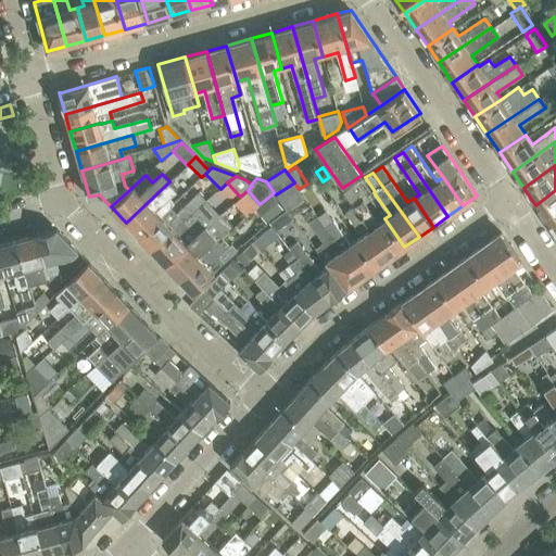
[(176,189),(169,181),(126,223),(139,237),(169,207),(174,203),(168,197),(176,189)]
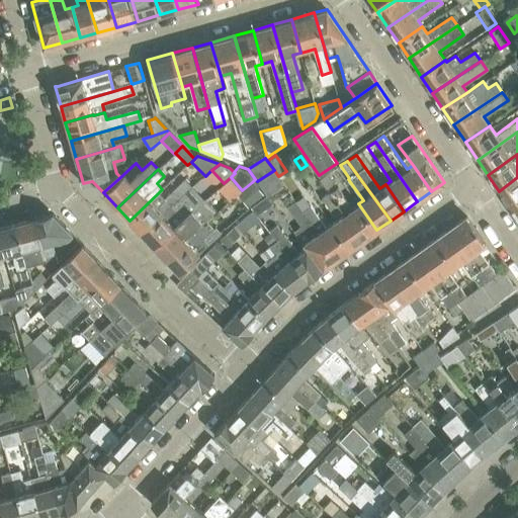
[(328,174),(321,179),(330,192),(363,240),(376,230),(358,203),(352,207),(338,186),(337,187),(328,174)]
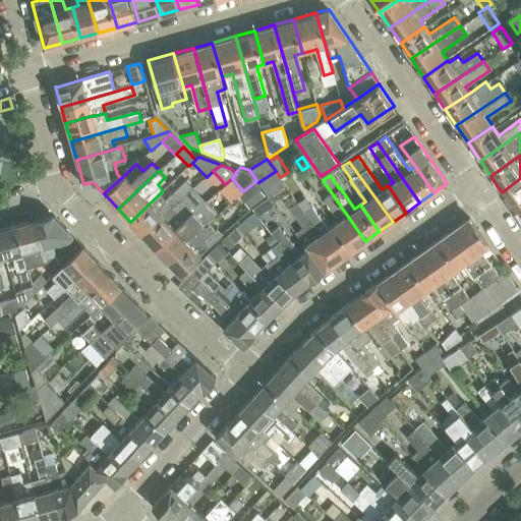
[(520,178),(502,192),(514,210),(520,205),(520,178)]
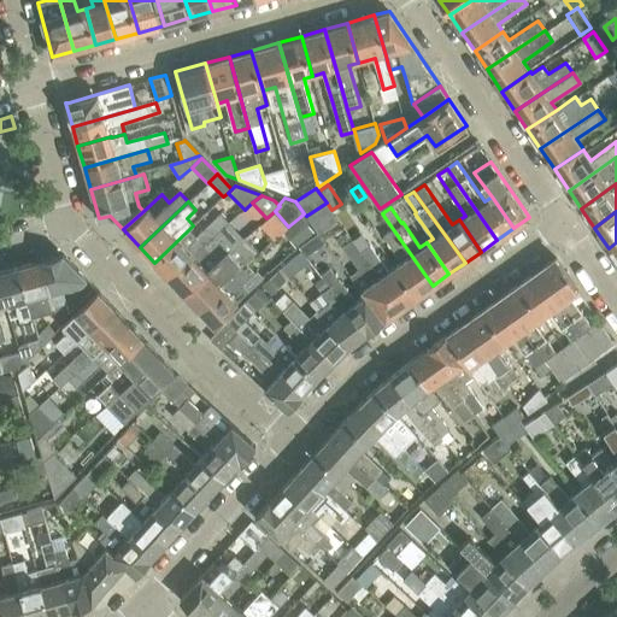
[(195,236),(188,230),(154,263),(169,277),(217,233),(228,223),(219,213),(195,236)]
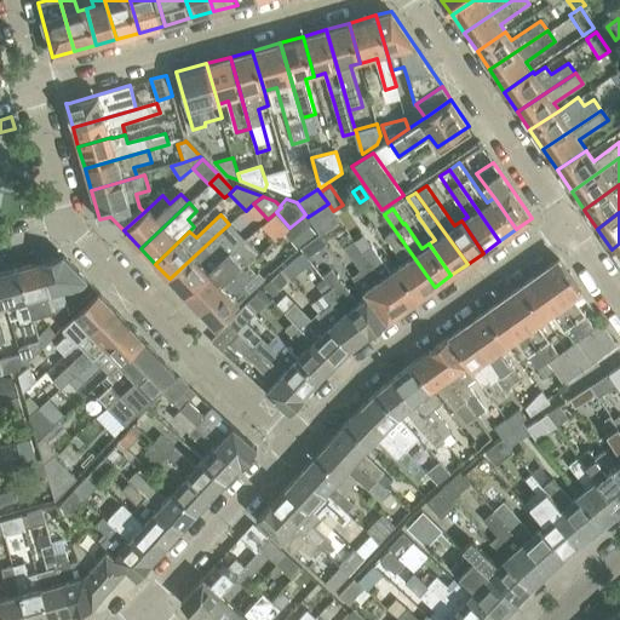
[(315,234),(302,218),(290,228),(285,233),(298,248),(315,234)]
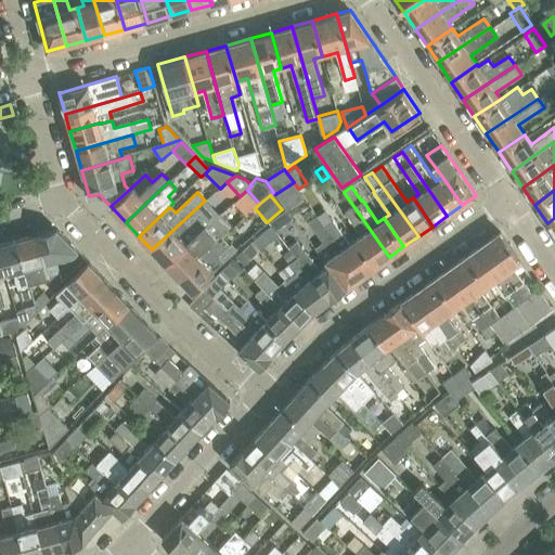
[(195,209),(152,249),(165,265),(188,243),(217,217),(204,202),(195,209)]
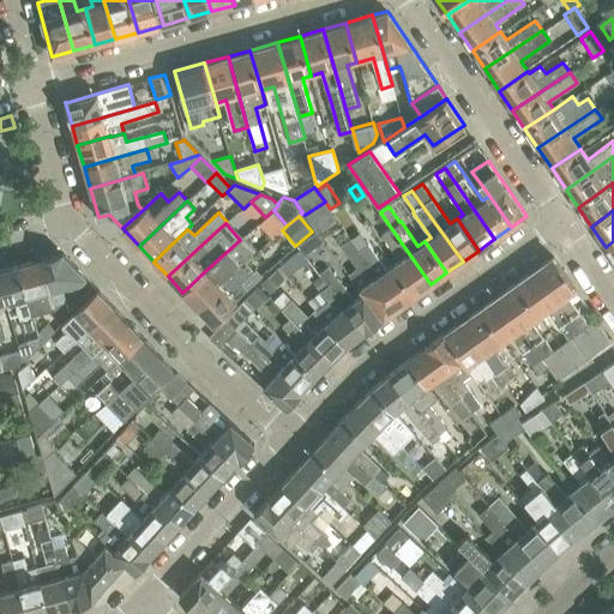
[(414,296),(431,284),(391,228),(381,234),(399,259),(392,264),(414,296)]
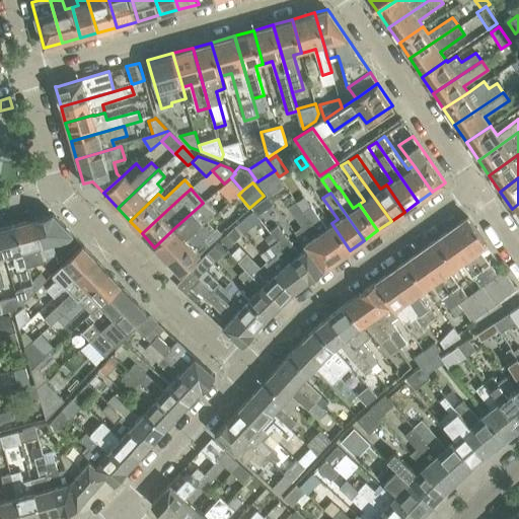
[(268,196),(268,195),(251,207),(253,210),(257,215),(274,203),(268,196)]
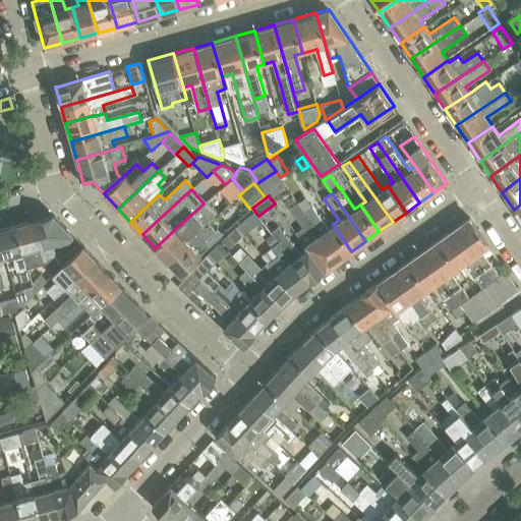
[(155,248),(167,261),(208,222),(218,212),(208,200),(204,204),(176,228),(155,248)]
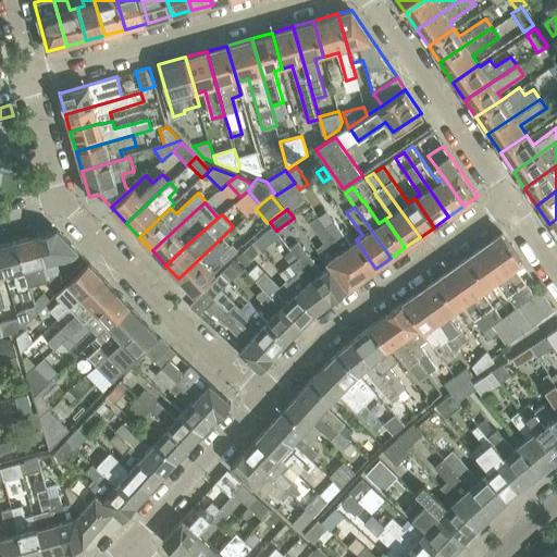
[(361,279),(326,226),(319,214),(310,221),(324,243),(317,248),(330,265),(347,288),(361,279)]
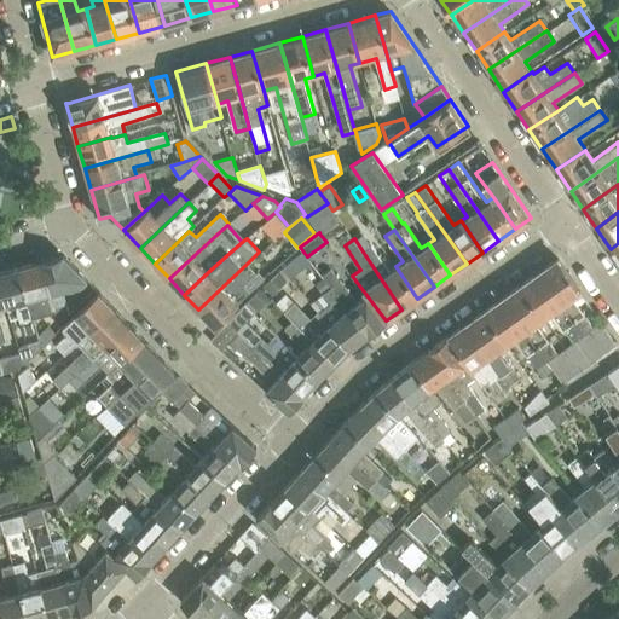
[(372,246),(363,252),(401,310),(417,299),(395,266),(391,271),(372,246)]
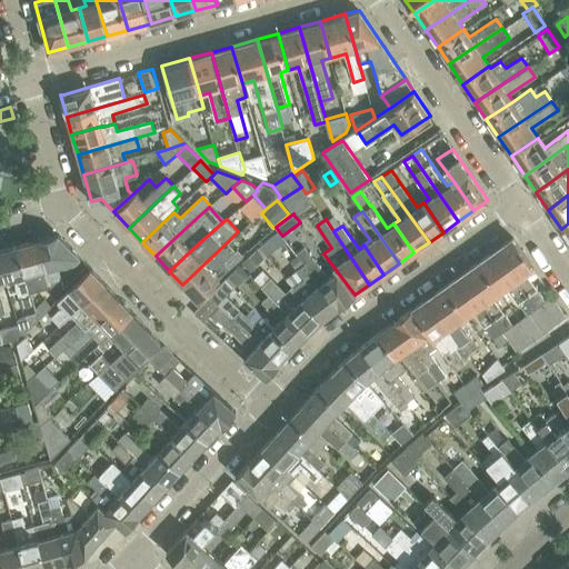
[(278,230),(263,242),(271,251),(285,239),(282,236),(278,230)]
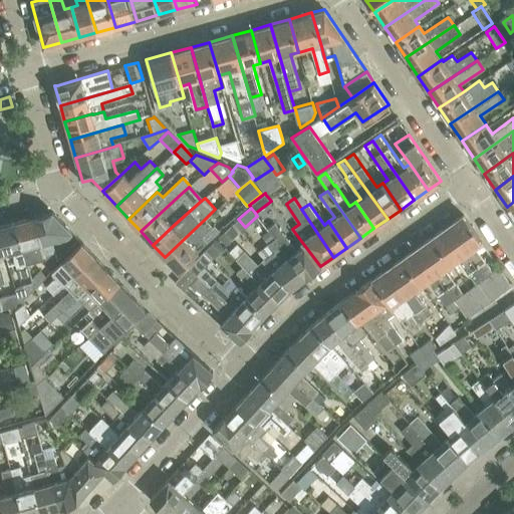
[(52,211),(32,217),(40,244),(52,240),(67,236),(72,232),(52,211)]
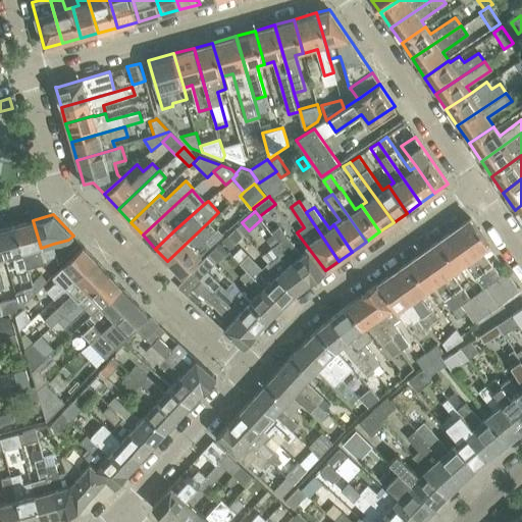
[(470,217),(455,228),(491,281),(505,302),(520,291),(507,271),(500,276),(482,250),(489,246),(470,217)]
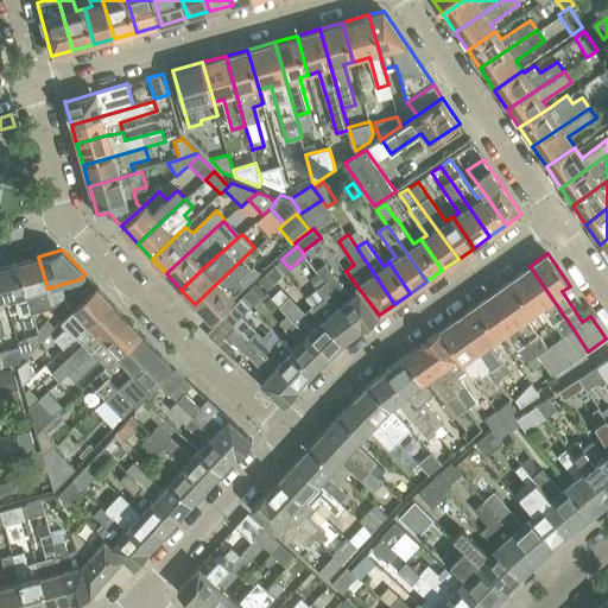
[(48,289),(38,257),(19,263),(32,309),(51,303),(51,302),(65,297),(62,284),(48,289)]
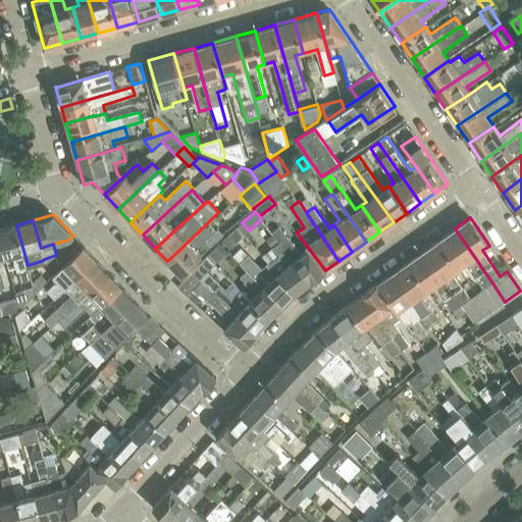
[(215,230),(208,222),(167,261),(181,276),(209,246),(204,241),(215,230)]
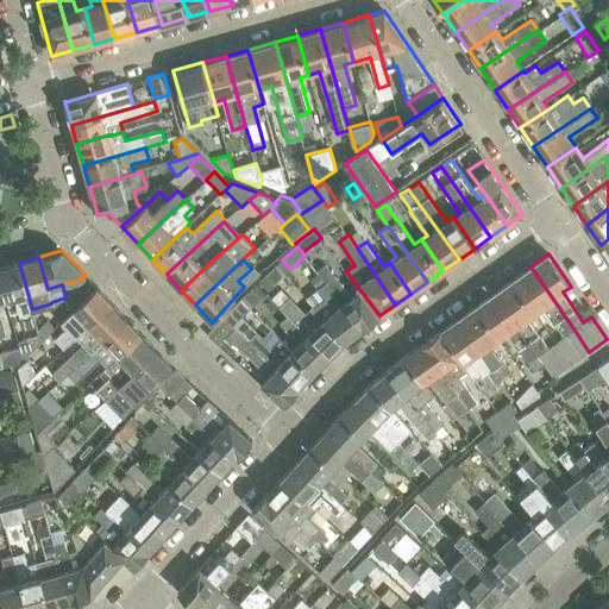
[(19,263),(0,268),(0,281),(5,300),(10,314),(20,311),(25,330),(37,326),(32,309),(19,263)]
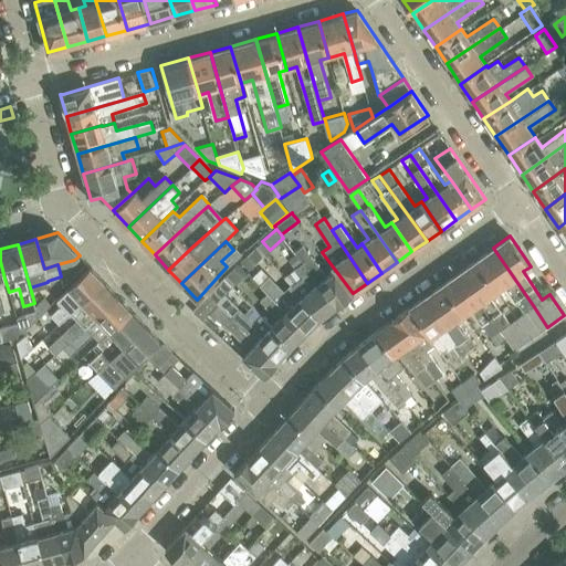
[(303,245),(294,251),(303,262),(336,306),(353,293),(335,270),(326,276),(311,255),(303,245)]
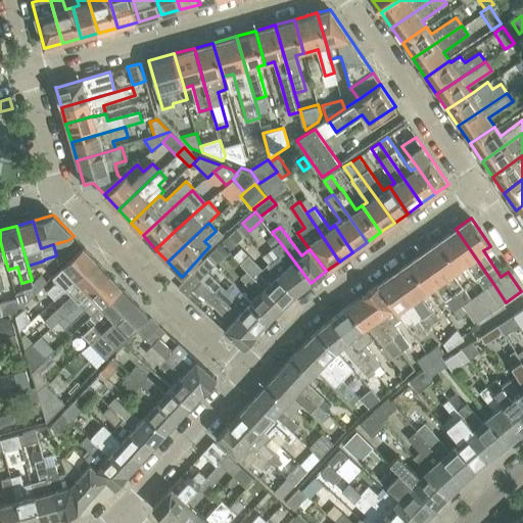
[(439,240),(460,269),(466,264),(483,289),(477,293),(490,313),(506,302),(492,282),(456,229),(439,240)]
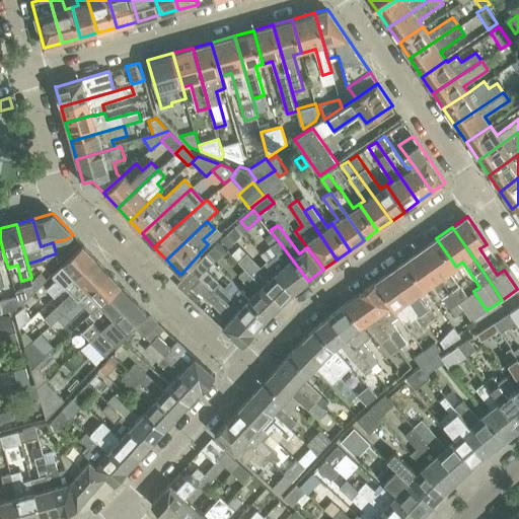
[(233,228),(221,239),(227,246),(239,235),(233,228)]
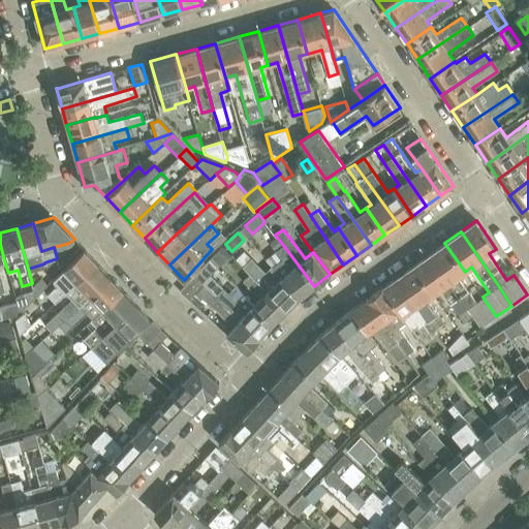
[(276,238),(270,243),(276,250),(282,245),(276,238)]
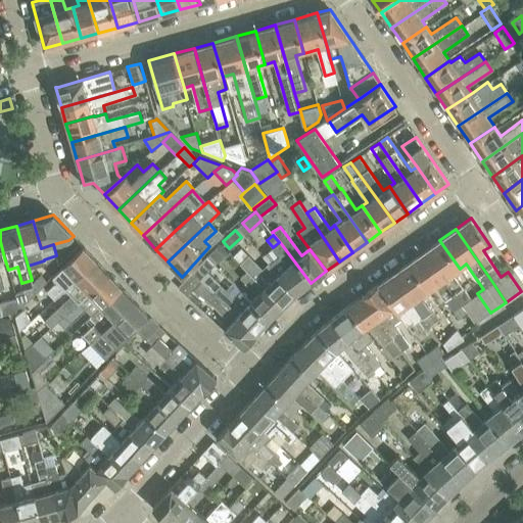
[(475,323),(490,313),(477,293),(471,298),(454,273),(460,269),(439,240),(424,251),(467,312),(475,323)]
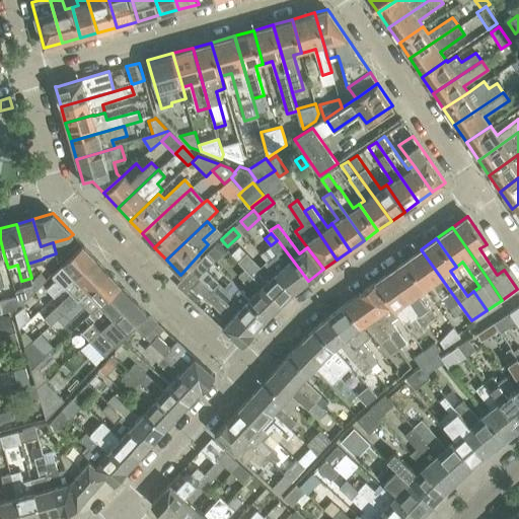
[(276,254),(268,262),(277,271),(293,292),(308,281),(278,240),(270,246),(276,254)]
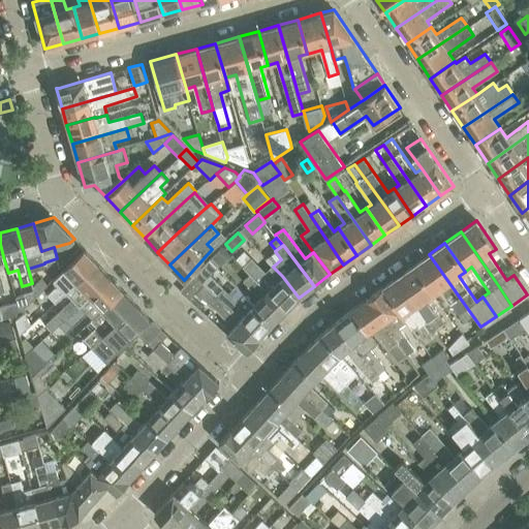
[(230,255),(222,246),(212,255),(220,265),(230,255)]
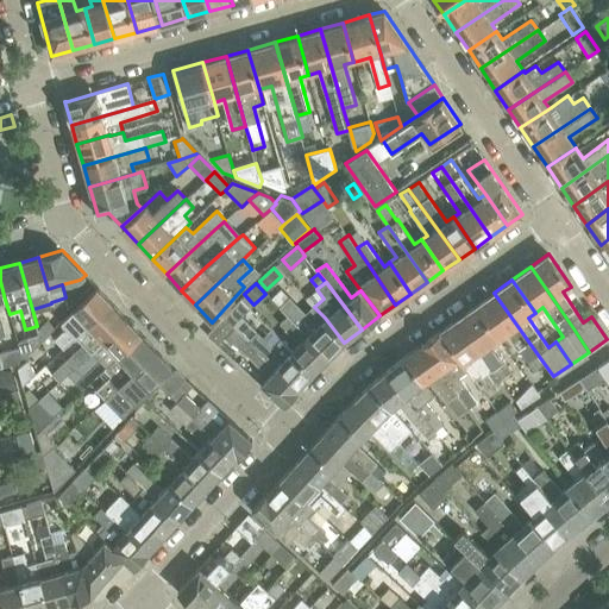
[(66,347),(77,337),(112,303),(96,287),(62,320),(69,327),(57,339),(66,347)]
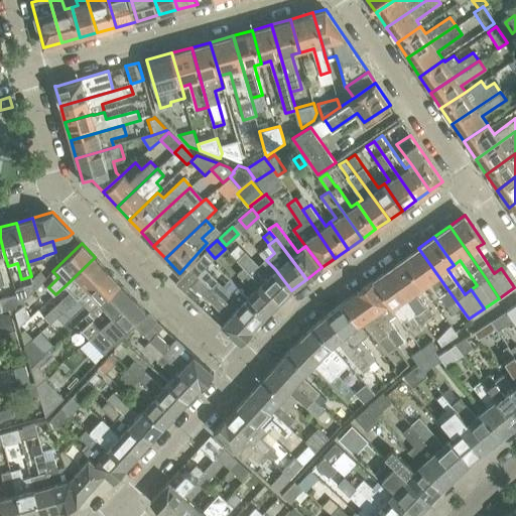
[(418,248),(403,259),(423,286),(430,281),(453,312),(461,307),(418,248)]
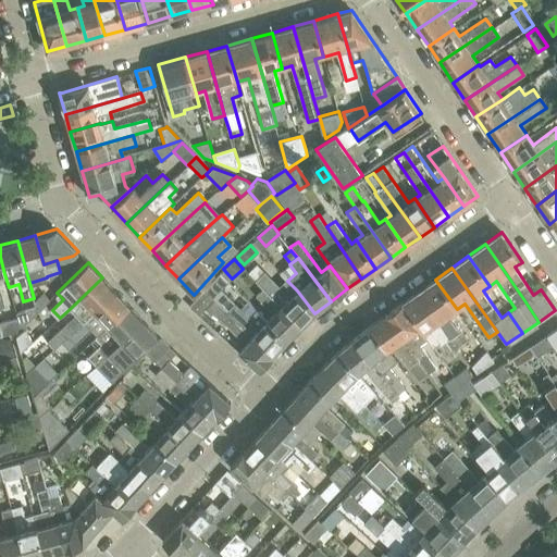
[(263,271),(255,279),(263,287),(263,288),(300,327),(314,313),(297,291),(287,281),(286,279),(279,286),(263,271)]
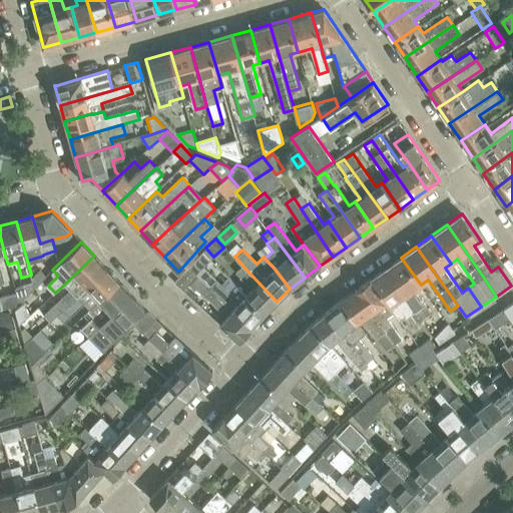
[(55,250),(43,254),(43,255),(47,269),(58,260),(55,250)]
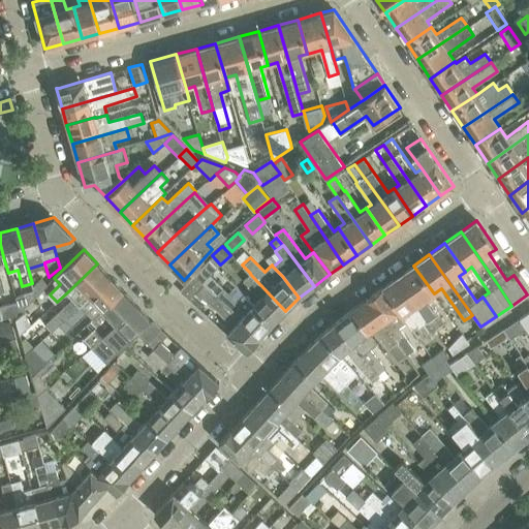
[(208,259),(193,275),(201,283),(215,268),(208,259)]
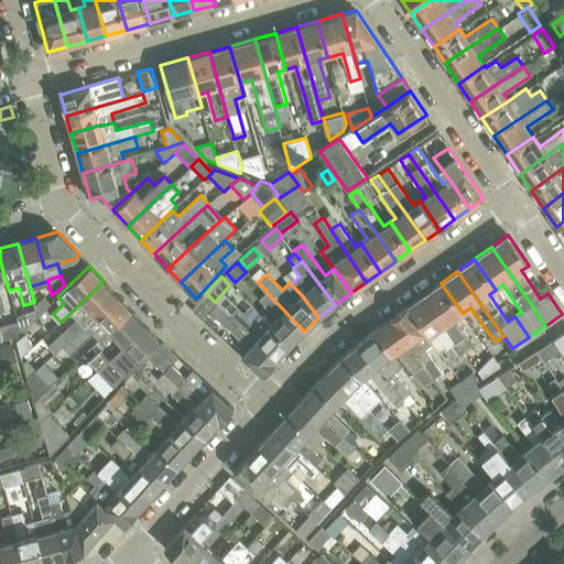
[(55,354),(63,347),(118,295),(104,281),(72,312),(77,317),(66,328),(47,346),(55,354)]
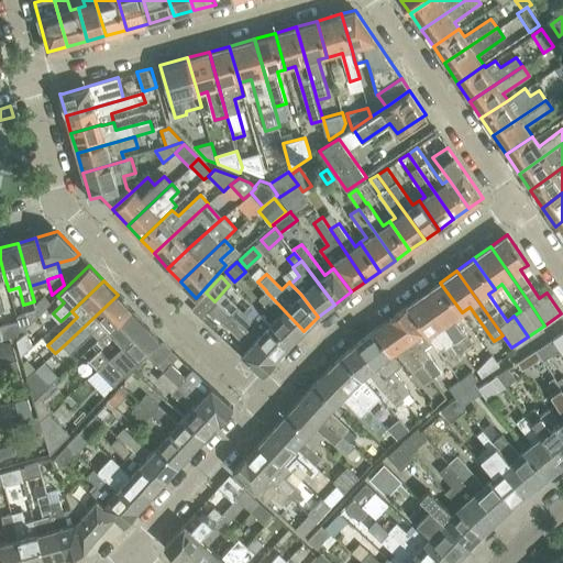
[(440,283),(424,294),(464,350),(474,343),(455,317),(462,312),(440,283)]
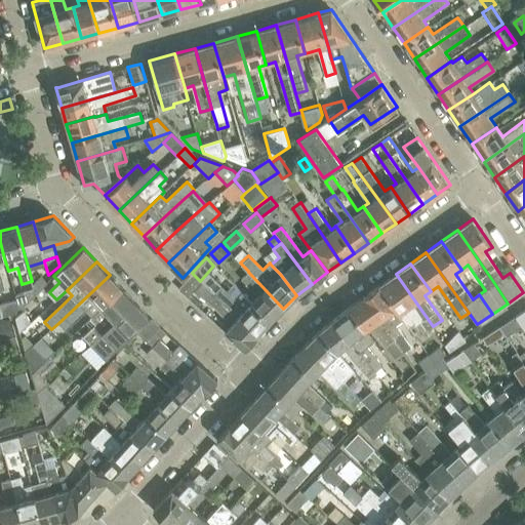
[(248,272),(241,279),(257,295),(250,301),(270,321),(283,309),(248,272)]
